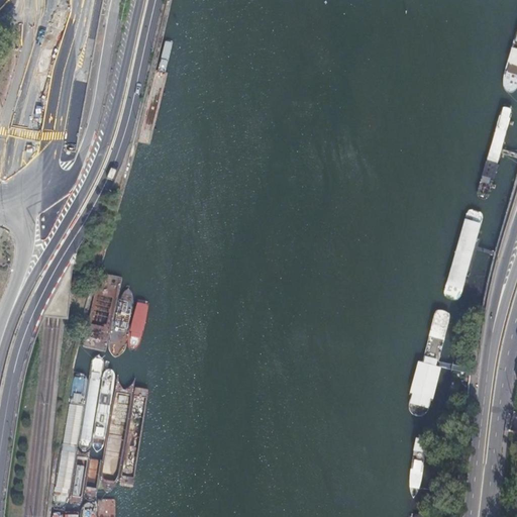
[(503,80),(503,84),(505,89),(509,92),(514,90),(516,86),(516,27),(504,73),(503,80)]
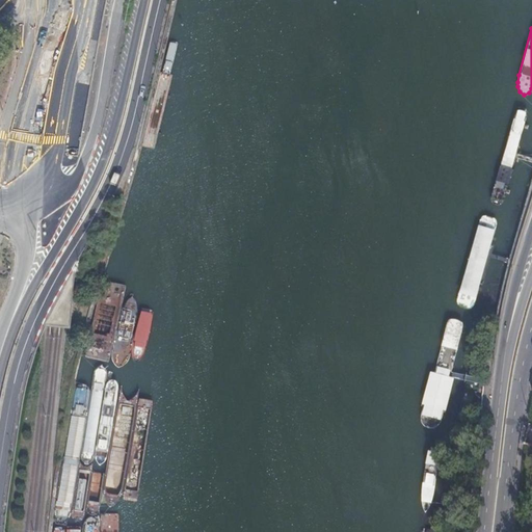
[(520,109),(515,111),(491,198),(493,202),(495,204),(499,204),(503,203),(505,198),(527,114),(526,111),(520,109)]
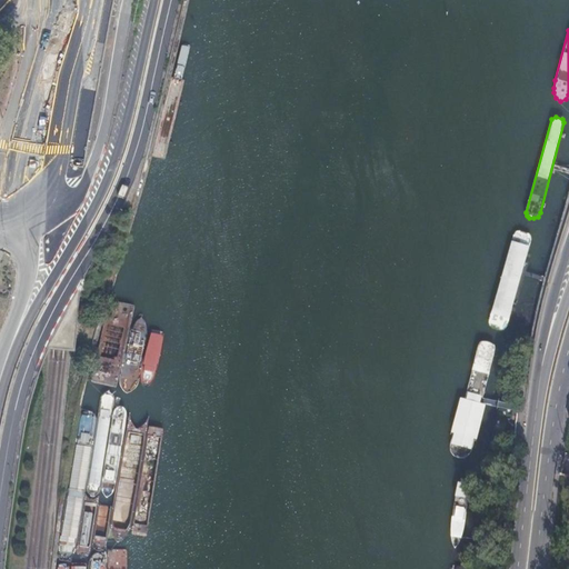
[(515,232),(512,236),(489,320),(489,325),(490,328),(496,330),(500,330),(505,329),(507,327),(531,241),(531,238),(531,236),(530,233),(519,230),(517,230),(515,232)]
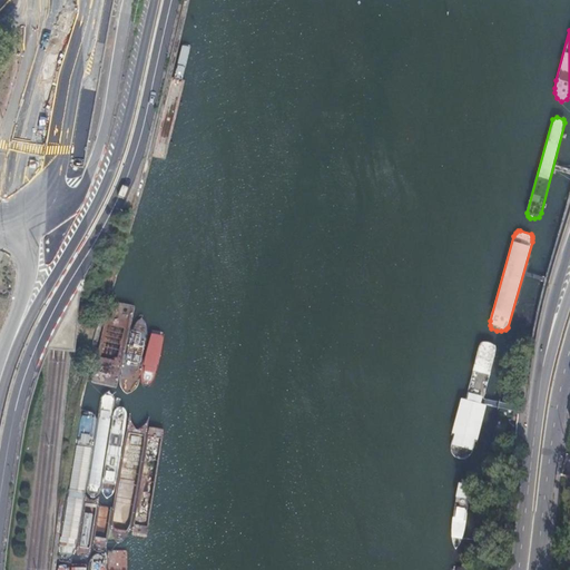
[(481,342),(479,345),(450,448),(451,452),(457,458),(461,459),(468,457),(472,451),(495,349),(495,344),(490,342),(485,342),(481,342)]
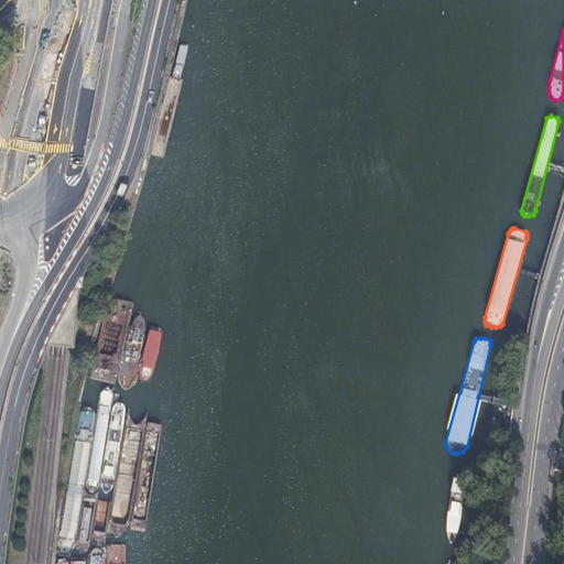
[(464,477),(452,476),(448,501),(446,522),(447,534),(452,542),(457,534),(459,522),(462,501),(464,477)]
